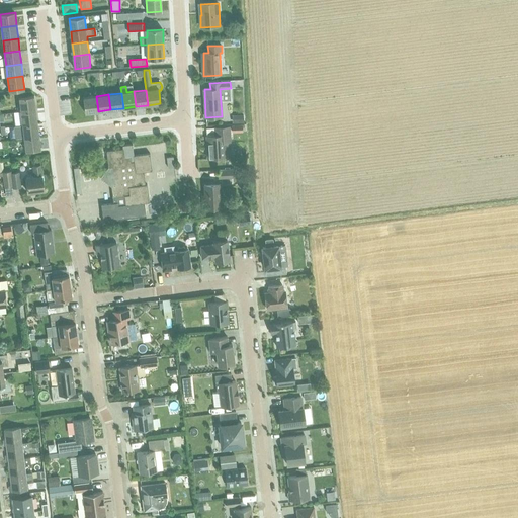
[(21,112),(36,110),(34,96),(19,98),(21,112)]
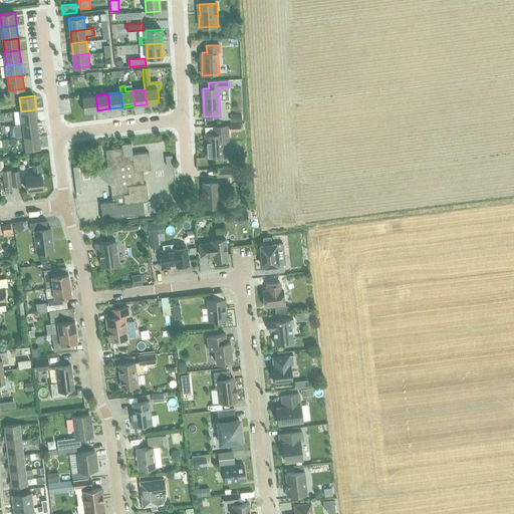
[(97,110),(95,95),(82,96),(84,111),(97,110)]
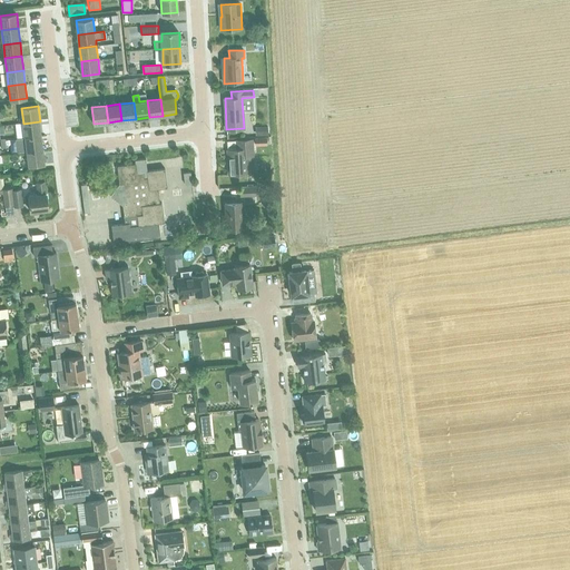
[(40,121),(23,124),(25,138),(41,136),(40,121)]
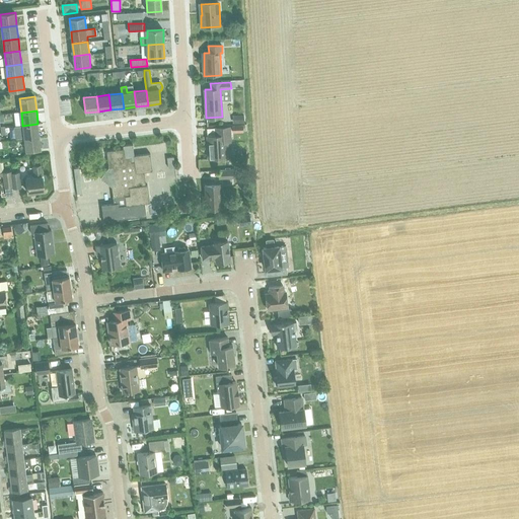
[(245,124),(244,117),(233,117),(233,125),(245,124)]
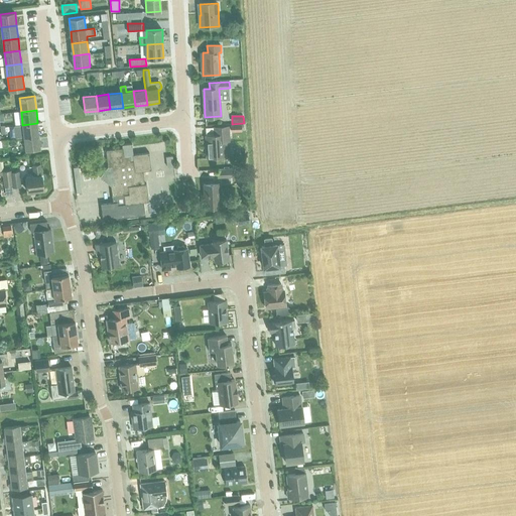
[(15,126),(14,126),(16,139),(24,138),(39,136),(37,123),(22,125),(15,126)]
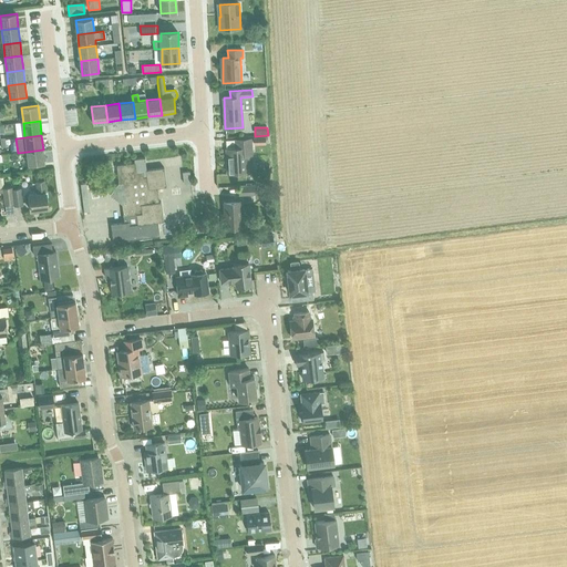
[(251,138),(236,140),(226,140),(227,150),(228,173),(248,172),(251,172),(251,155),(253,155),(251,138)]
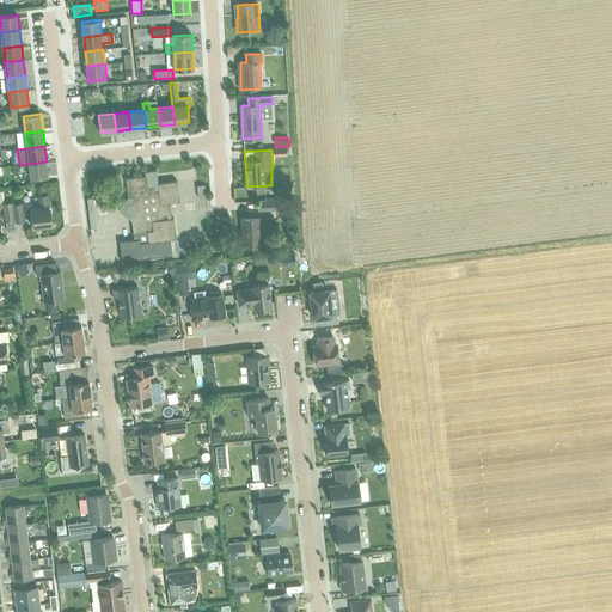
[(47,161),(29,164),(30,178),(48,176),(47,161)]
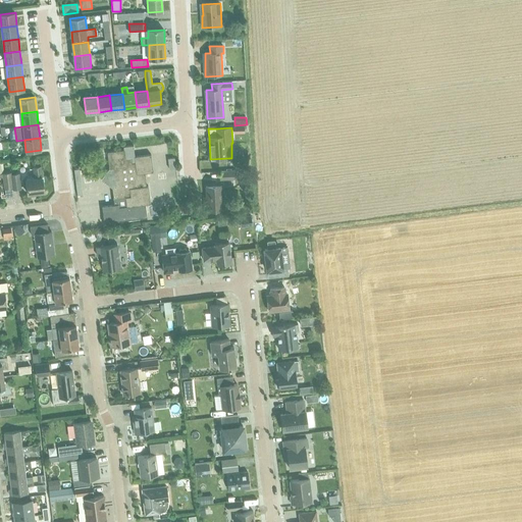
[(101,178),(112,188),(114,204),(102,206),(104,222),(148,217),(146,204),(151,204),(149,186),(140,187),(140,185),(143,184),(143,178),(146,178),(146,172),(153,171),(151,155),(135,156),(134,144),(124,146),(124,149),(108,151),(110,167),(101,178)]
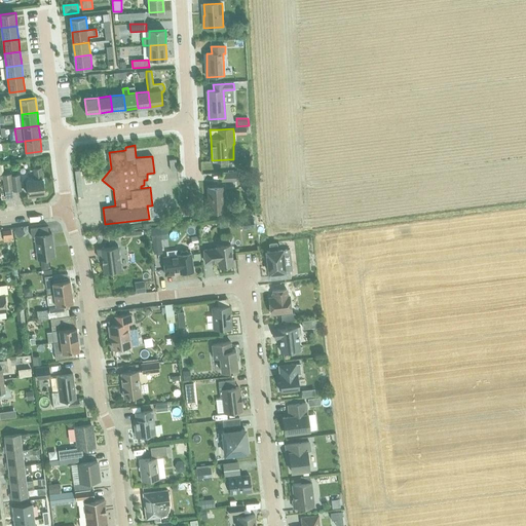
[(157,146),(157,154),(174,154),(174,146),(157,146)]
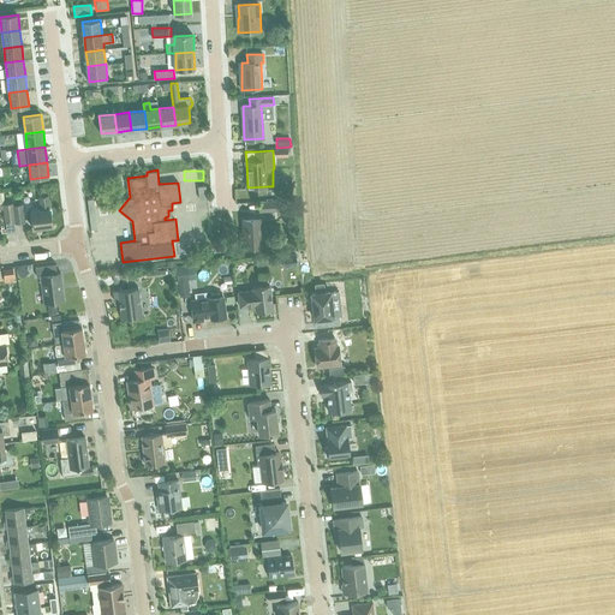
[(33,228),(52,226),(48,196),(39,197),(41,209),(30,210),(33,228)]
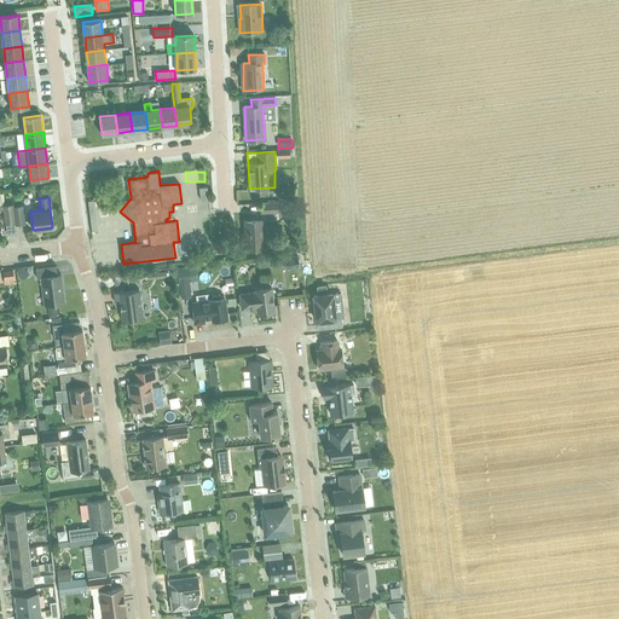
[(261,213),(279,212),(279,203),(261,204),(261,213)]
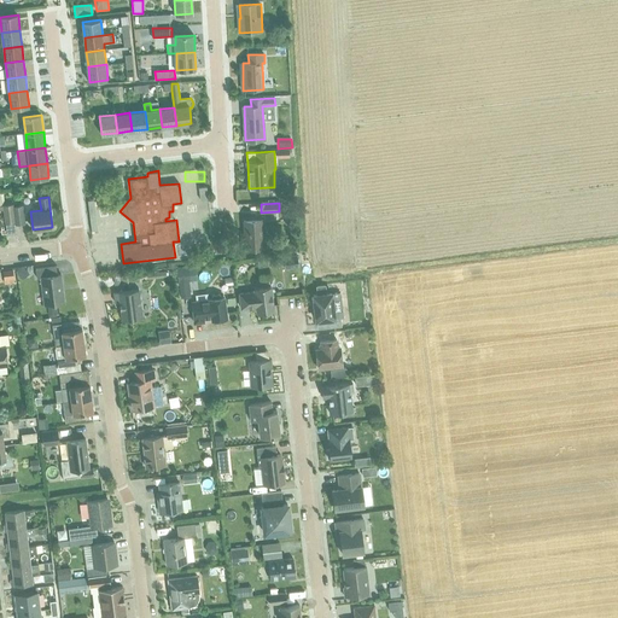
[(5,205),(4,205),(6,222),(16,221),(13,207),(13,204),(5,205)]
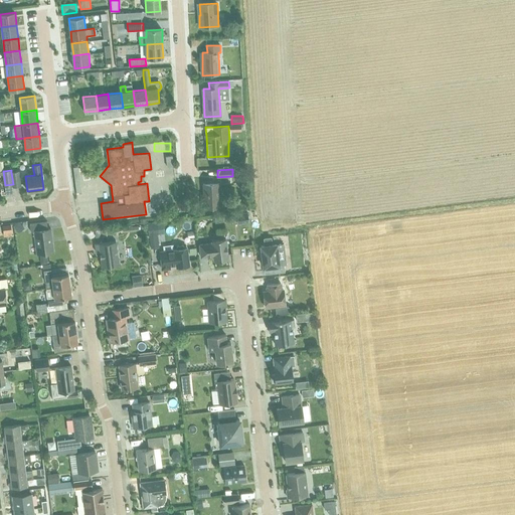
[(11,172),(13,184),(13,187),(21,186),(19,171),(11,172)]
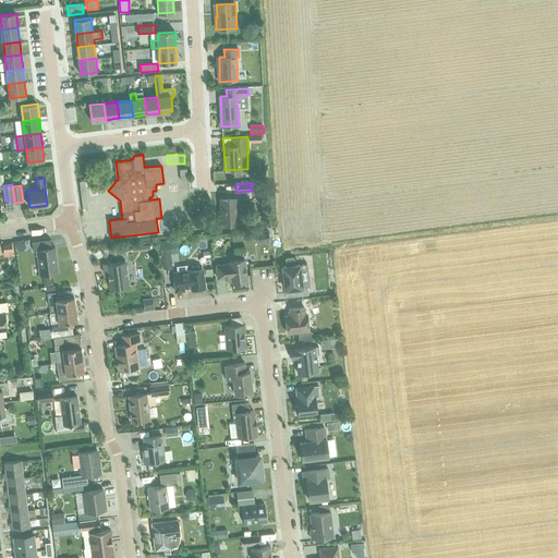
[(219,225),(238,223),(237,198),(220,198),(221,217),(219,217),(219,225)]
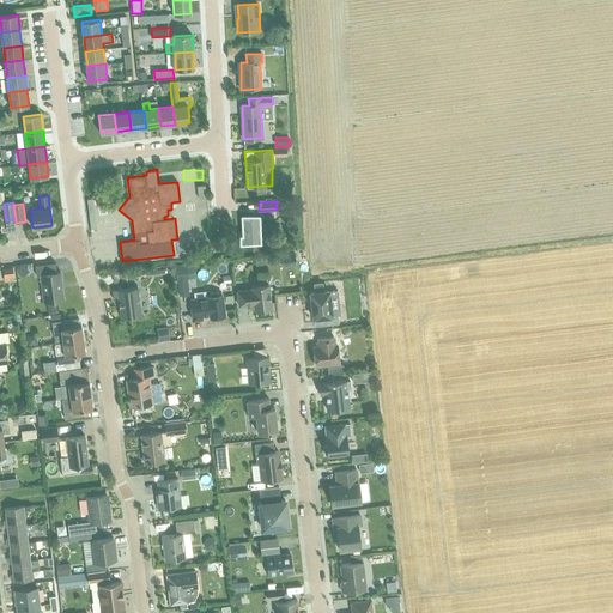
[(280,255),(281,266),(296,263),(295,253),(280,255)]
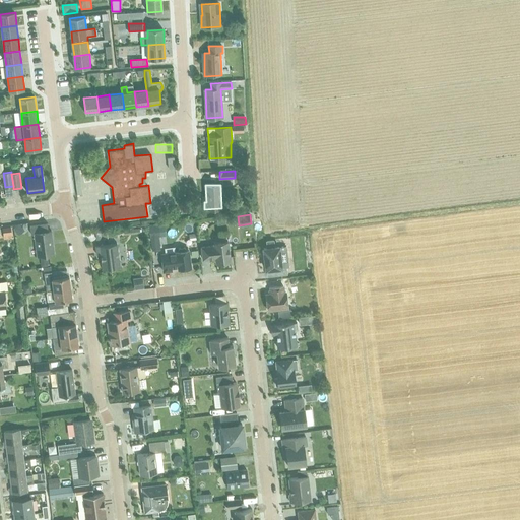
[(52,231),(49,232),(48,222),(30,224),(30,234),(34,233),(36,242),(37,242),(38,256),(54,255),(52,240),(53,240),(52,231)]
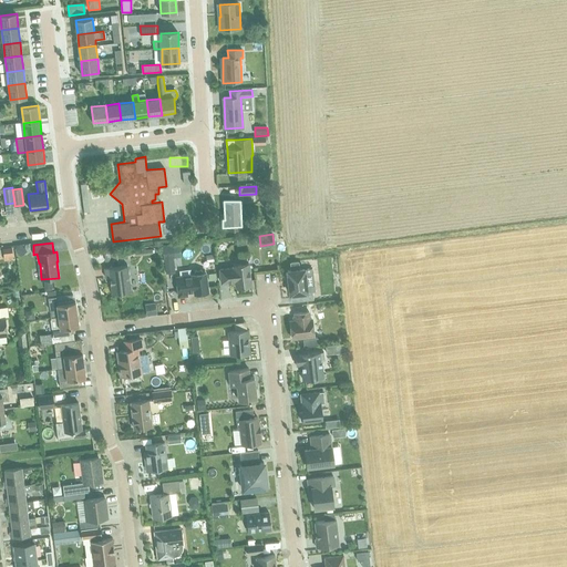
[(16,250),(20,256),(26,251),(21,245),(16,250)]
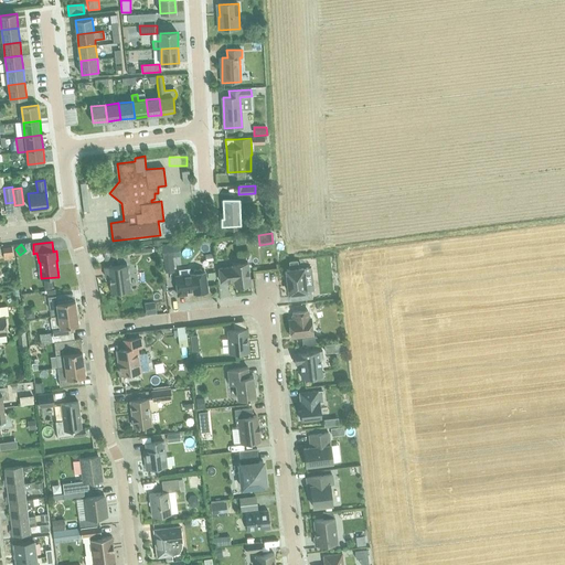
[(170,246),(161,247),(164,273),(173,272),(170,246)]
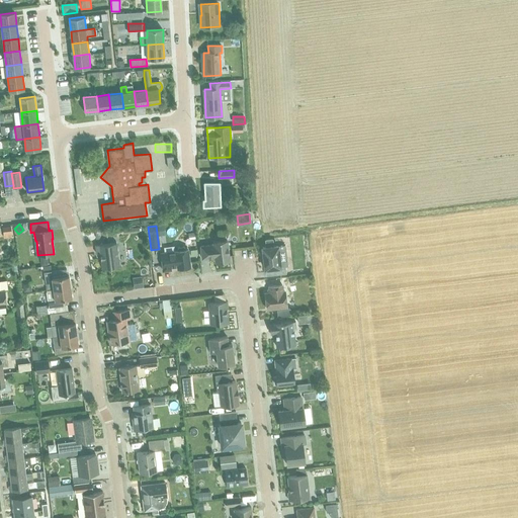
[(115,229),(96,231),(96,239),(108,238),(107,236),(116,235),(115,229)]
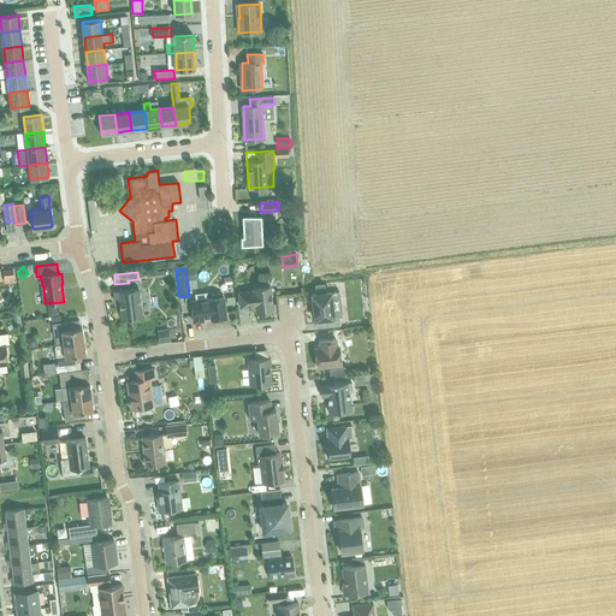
[(317,294),(313,295),(315,320),(317,320),(317,324),(318,326),(319,326),(320,326),(320,327),(341,325),(339,317),(333,317),(331,292),(325,292),(324,284),(317,285),(317,294)]
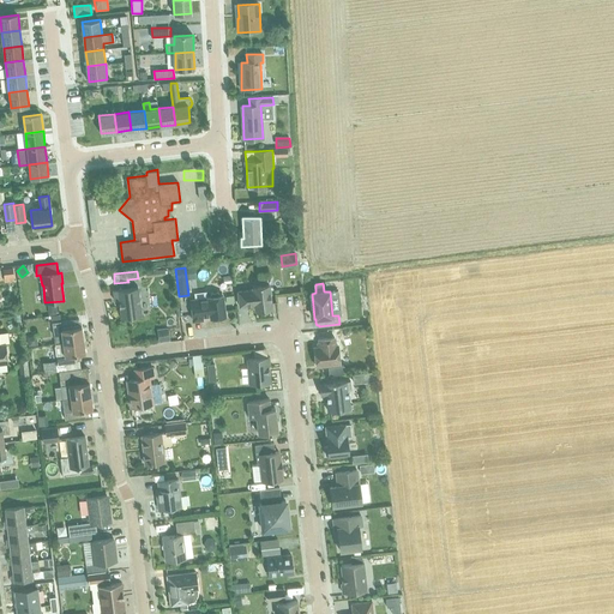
[(272,309),(269,284),(252,287),(252,289),(238,292),(240,306),(254,305),(256,312),(272,309)]
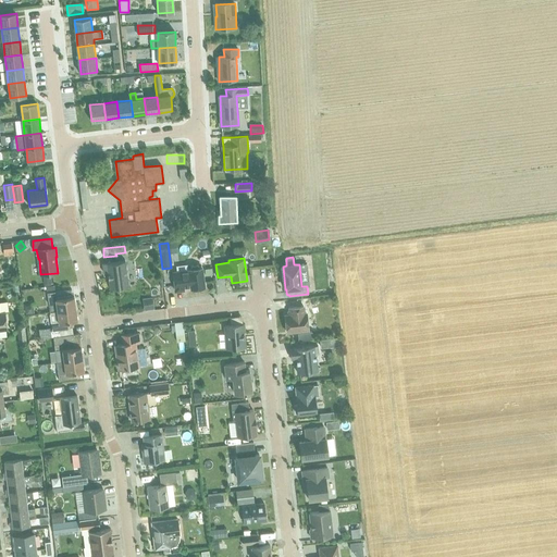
[(128,286),(125,260),(102,263),(103,272),(108,272),(110,288),(128,286)]
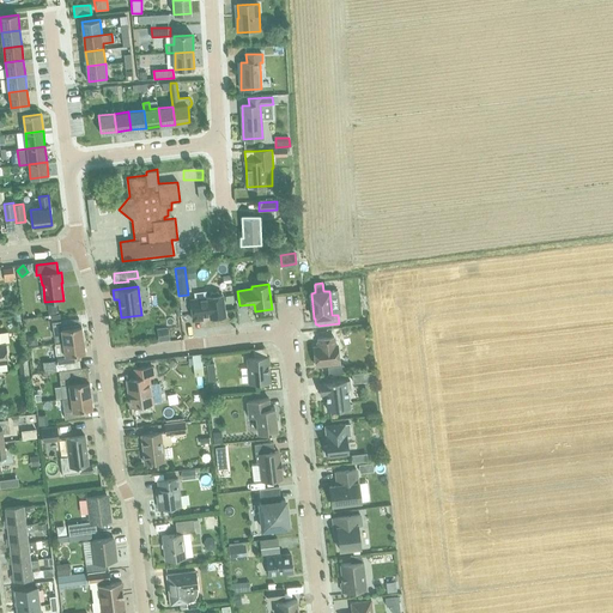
[(219,295),(219,292),(217,291),(212,292),(211,293),(211,296),(207,296),(208,297),(190,299),(193,320),(202,319),(201,316),(210,315),(211,317),(225,316),(223,295),(219,295)]
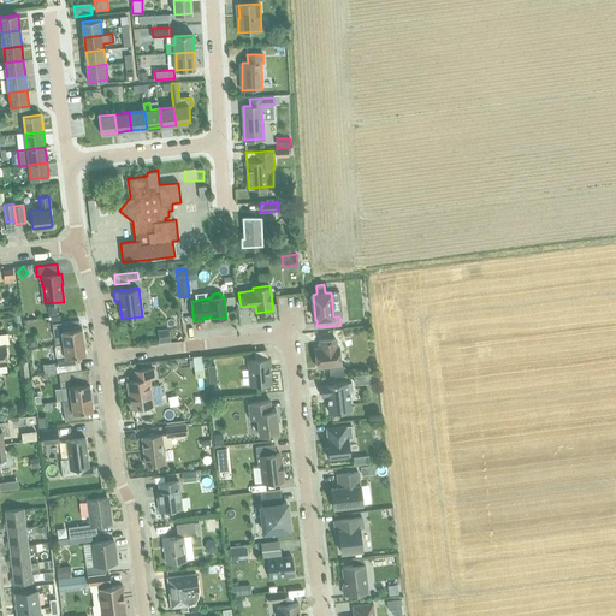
[(55,304),(48,306),(49,317),(51,315),(57,315),(57,314),(59,314),(58,306),(55,306),(55,304)]
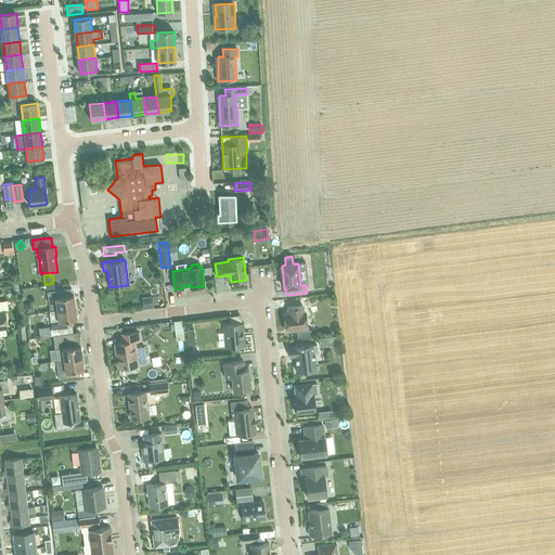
[(55,291),(47,292),(49,304),(56,302),(56,309),(75,307),(74,295),(73,295),(72,288),(55,291)]
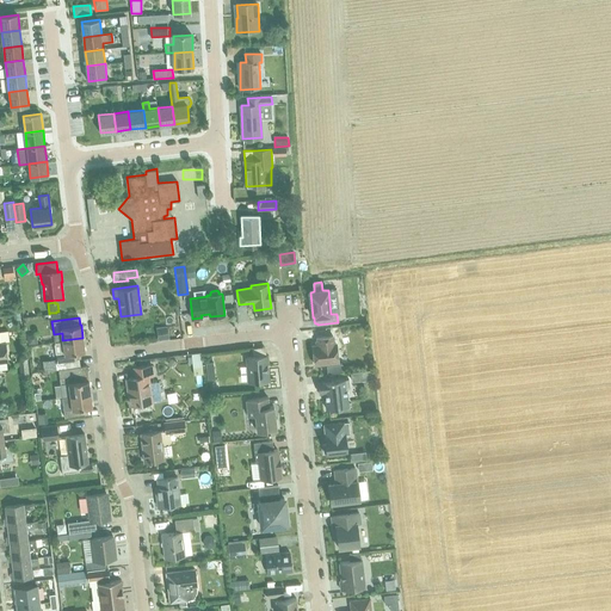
[(168,339),(167,327),(158,328),(159,340),(168,339)]
